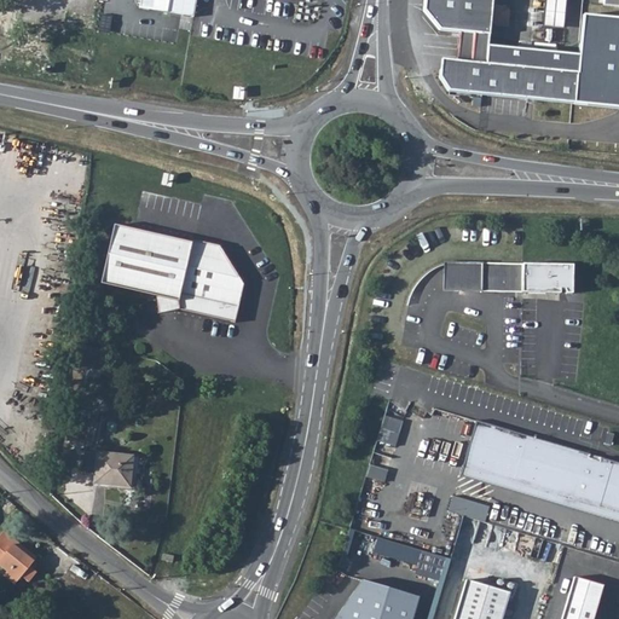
[(196,16),(198,0),(143,0),(143,7),(166,11),(196,16)]
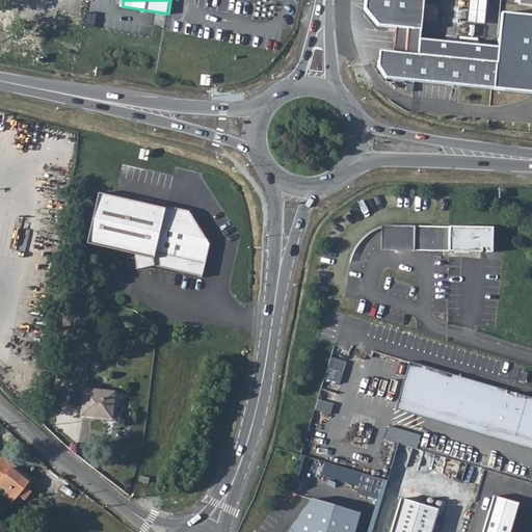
[(366,0),(366,7),(373,14),(378,23),(397,25),(394,50),(381,49),(380,64),(388,75),(495,85),(497,59),(420,51),(423,17),(424,1),(424,0),(366,0)]
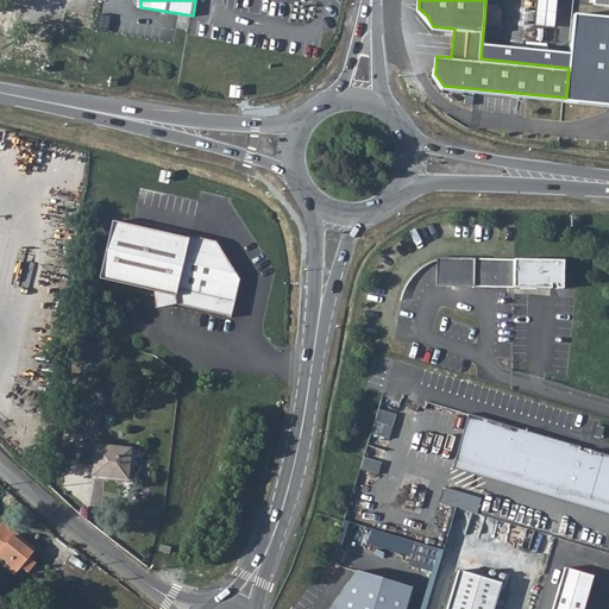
[(538,0),(537,22),(538,22),(554,24),(556,0),(538,0)]
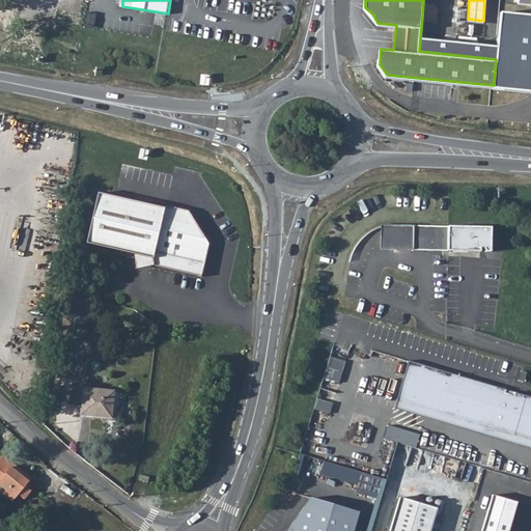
[(436,2),(423,1),(422,17),(438,19),(439,6),(436,2)]
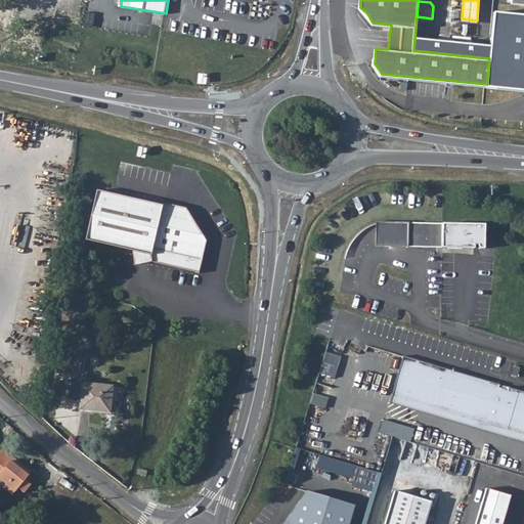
[(130,250),(148,254),(146,260),(198,271),(206,236),(186,206),(160,201),(159,203),(93,189),(83,239),(130,250)]
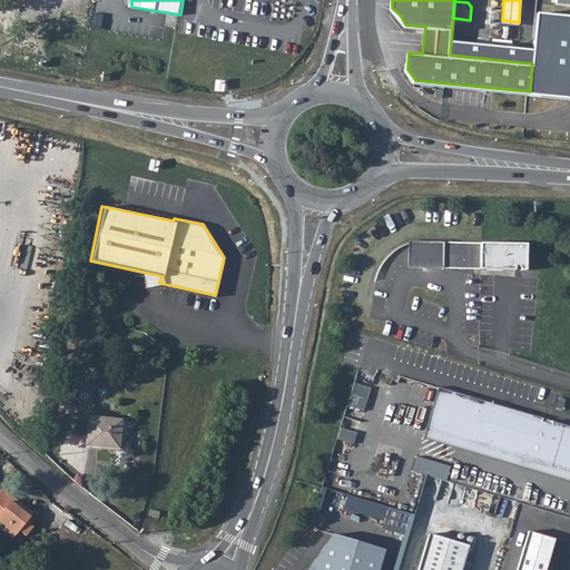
[(422,268),(481,269),(481,243),(422,242),(422,268)]
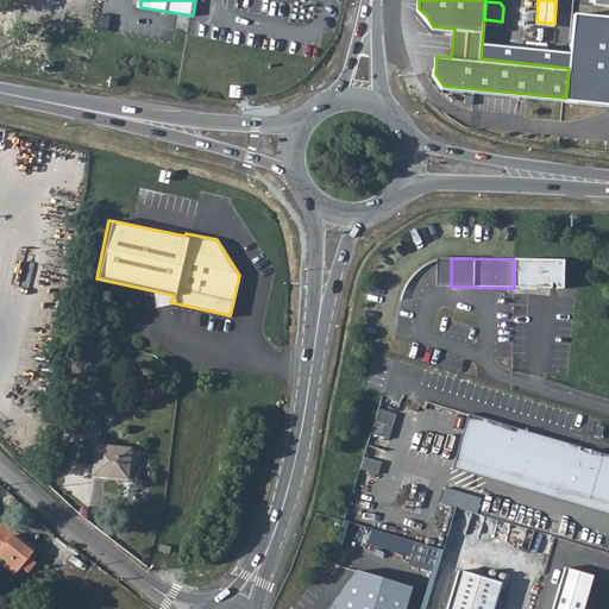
[(514,259),(514,288),(563,289),(563,261),(514,259)]
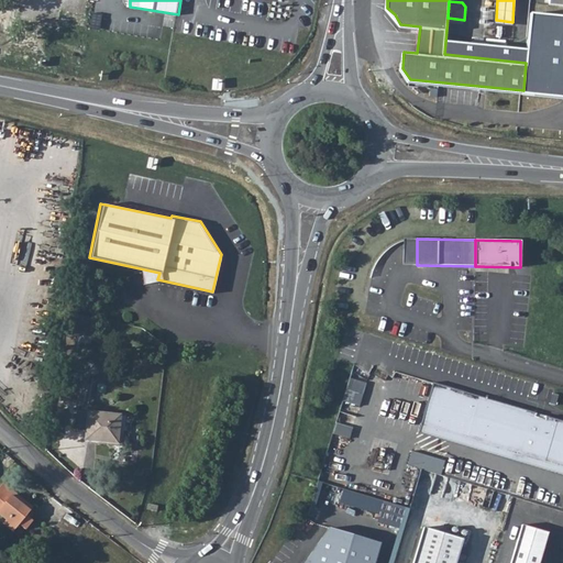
[(140,268),(143,283),(157,279),(159,273),(140,268)]
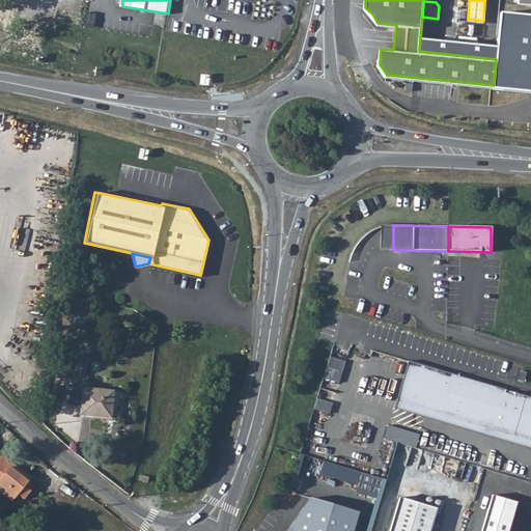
[(340,383),(346,360),(331,356),(325,379),(340,383)]
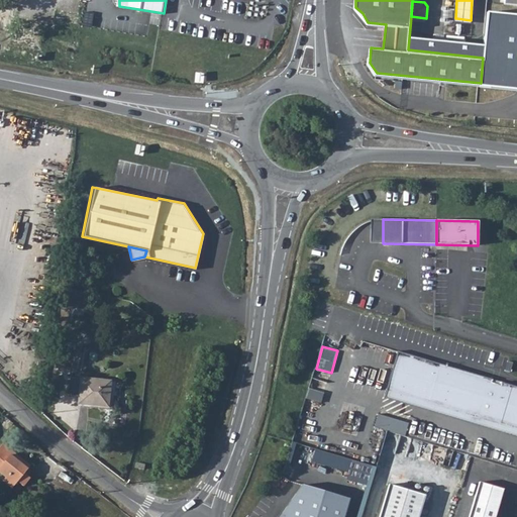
[(420,378),(425,359),(397,351),(384,397),(425,409),(434,382),(420,378)]
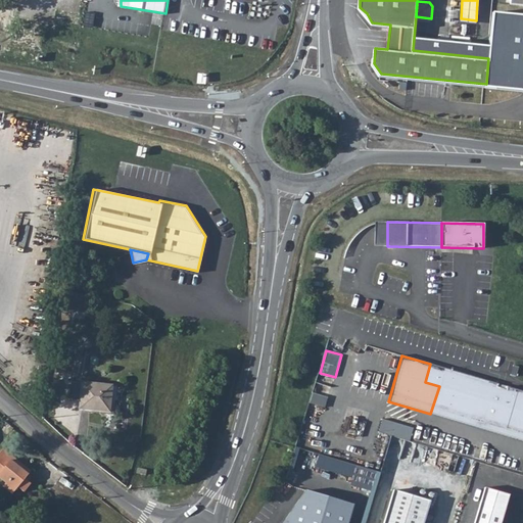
[(522,441),(522,391),(507,387),(506,390),(496,387),(497,384),(430,364),(425,382),(439,386),(430,414),(522,441)]
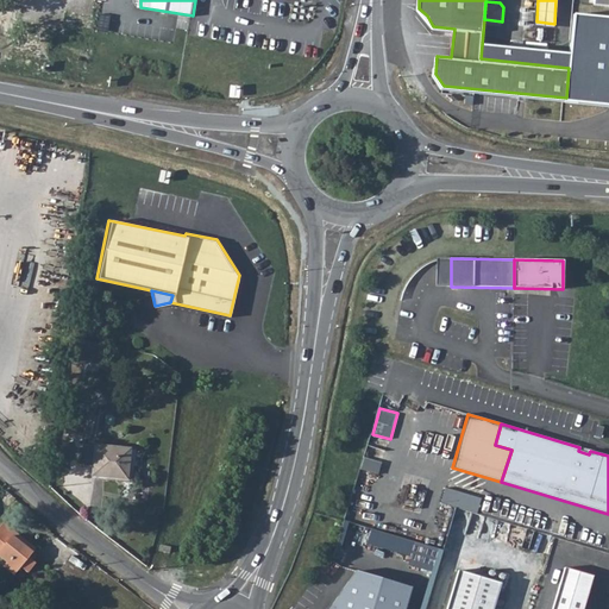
[(597,426),(594,437),(601,439),(603,427),(597,426)]
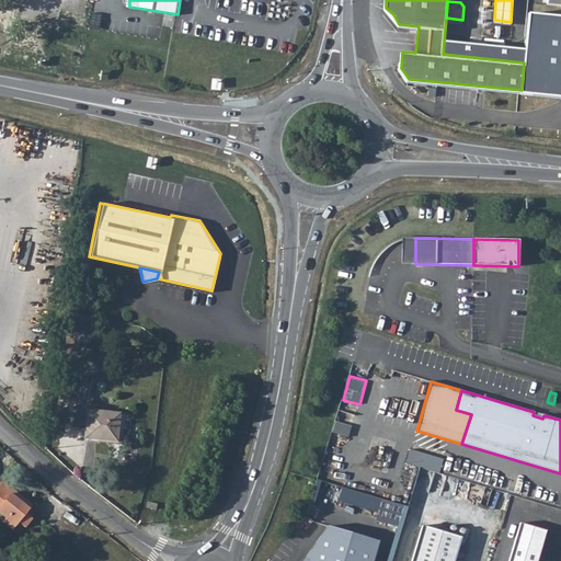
[(86,438),(118,442),(122,413),(90,410),(86,438)]
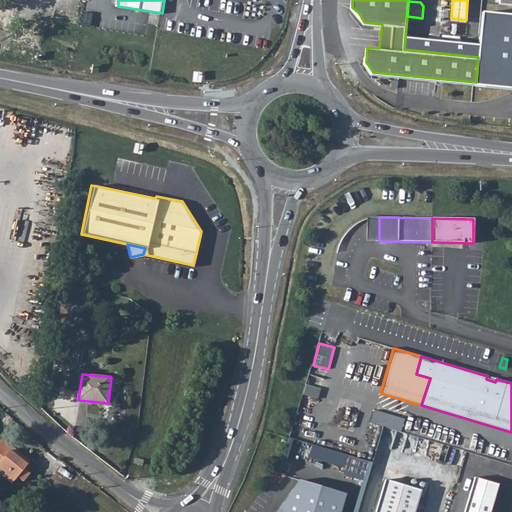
[(374,410),(370,423),(383,427),(400,432),(404,419),(374,410)]
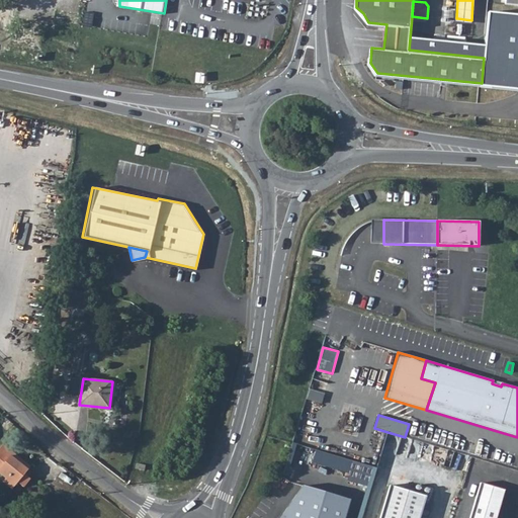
[(14,454),(3,446),(0,449),(0,471),(7,479),(4,482),(13,490),(18,484),(24,489),(31,480),(25,475),(31,468),(21,460),(19,463),(11,457),(14,454)]
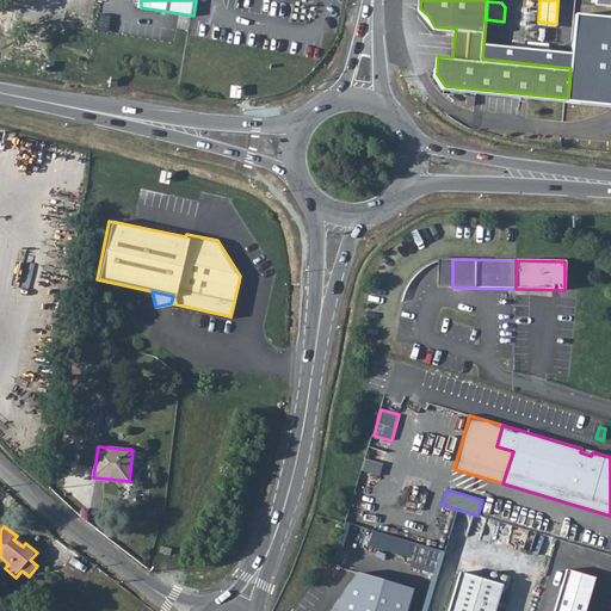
[(566,569),(554,610),(584,610),(594,578),(566,569)]
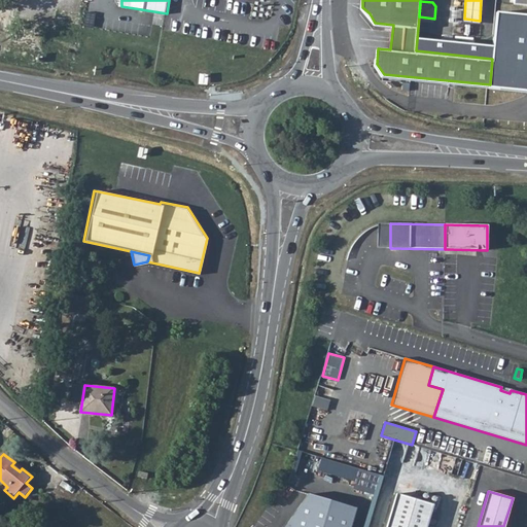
[(352,526),(357,510),(308,494),(285,526),(352,526)]
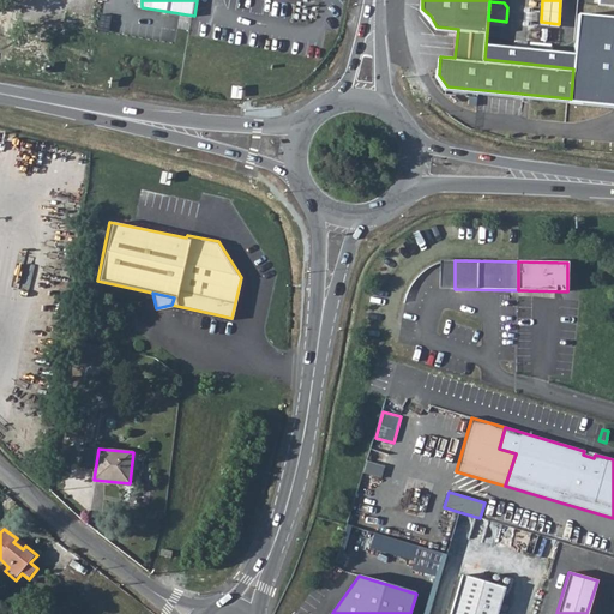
[(462,576),(450,613),(497,613),(505,588),(462,576)]
